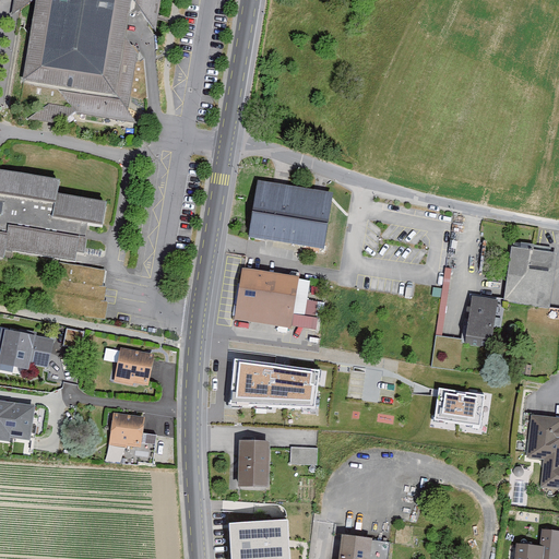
[(11,0),(10,7),(9,15),(32,0),(19,83),(58,90),(71,108),(47,104),(27,120),(61,126),(72,113),(120,120),(130,122),(131,116),(128,110),(133,74),(138,54),(121,50),(127,14),(130,12),(131,14),(134,12),(135,15),(139,12),(152,30),(157,0),(11,0)]
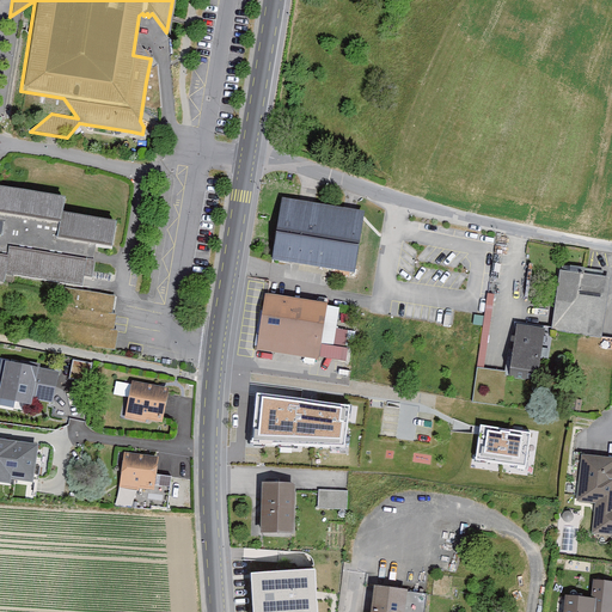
[(0,190),(0,285),(6,287),(7,275),(65,285),(81,288),(84,277),(91,279),(97,246),(114,250),(118,224),(54,212),(55,201),(0,190)]
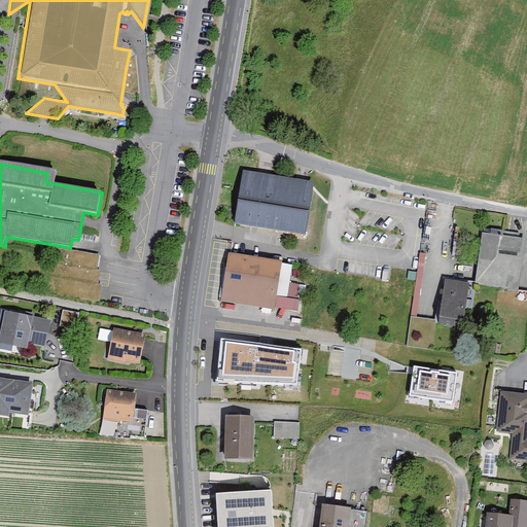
[(309,185),(243,175),(236,220),(303,232),(309,185)]
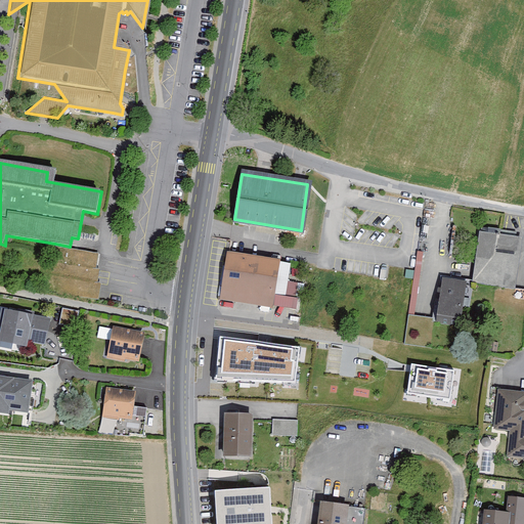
[(520,239),(479,234),(472,285),(514,290),(520,239)]
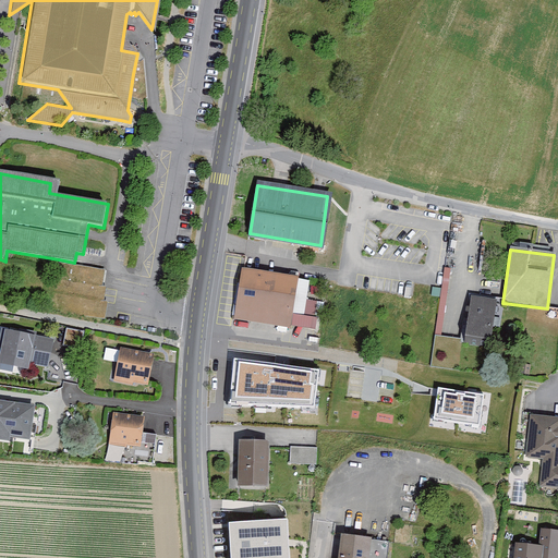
[(74,263),(59,259),(50,308),(95,316),(104,268),(74,263)]
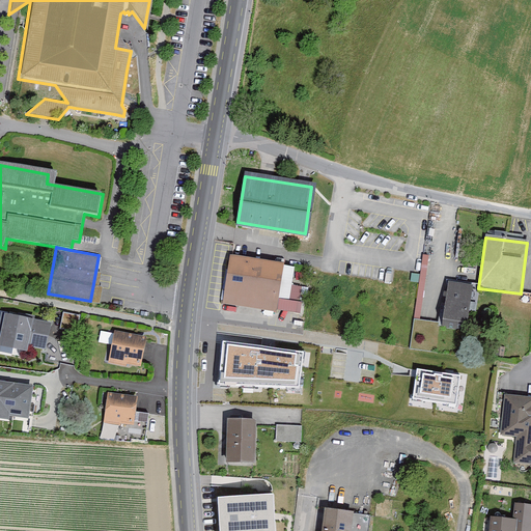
[(274,263),(231,256),(225,305),(275,313),(277,302),(288,303),(290,289),(295,267),(274,263)]
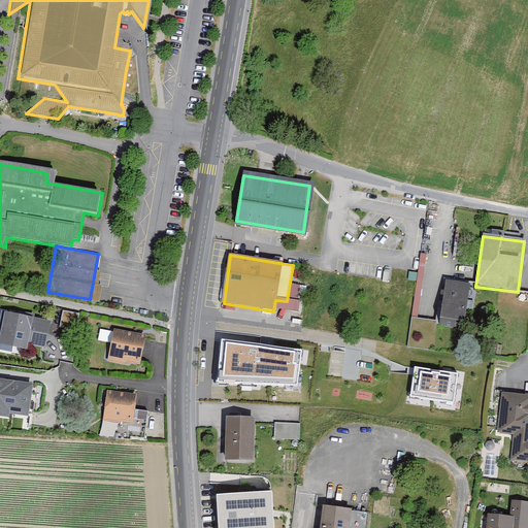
[(469,285),(444,281),(438,317),(462,321),(469,285)]
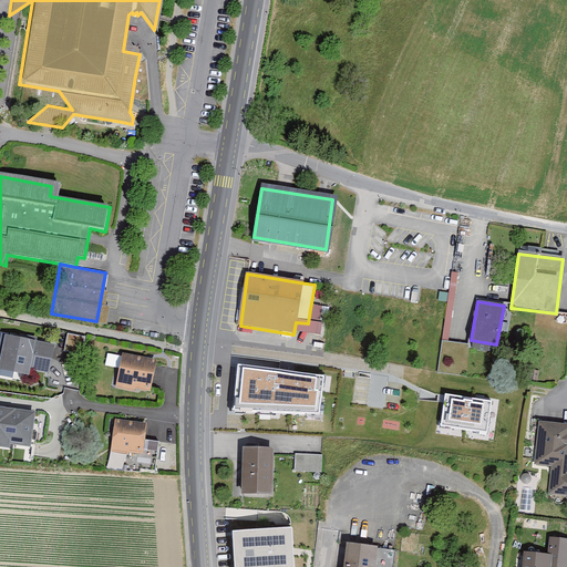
[(55,344),(4,334),(0,358),(0,370),(29,375),(30,370),(50,373),(55,344)]
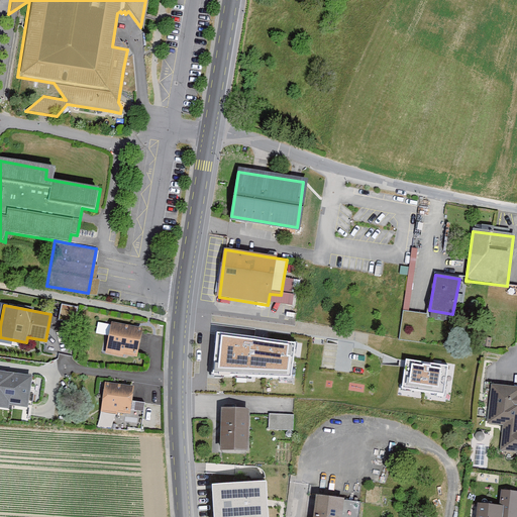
[(139,329),(110,325),(106,348),(119,351),(120,354),(134,357),(139,329)]
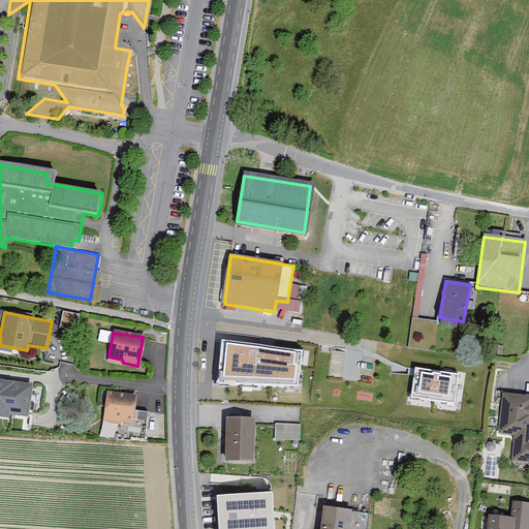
[(303,351),(221,339),(217,382),(298,386),(303,351)]
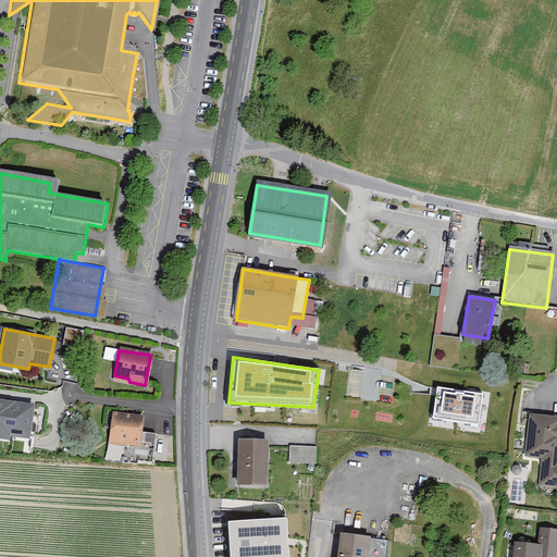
[(433,418),(479,425),(483,395),(437,388),(433,418)]
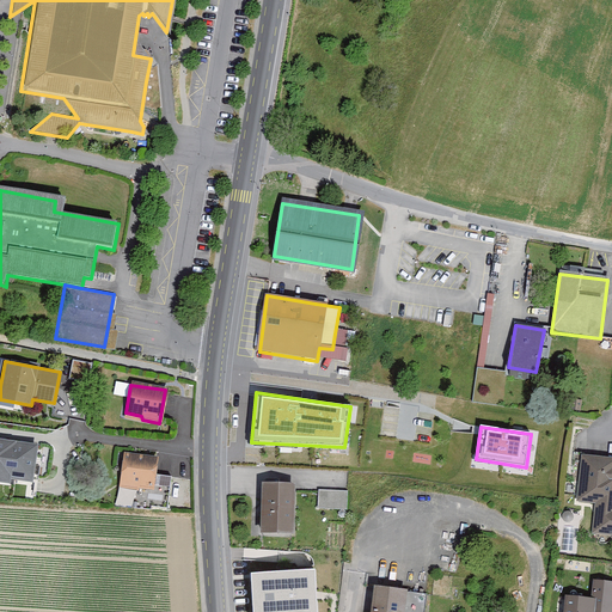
[(38,445),(0,439),(0,482),(11,484),(11,481),(34,483),(38,445)]
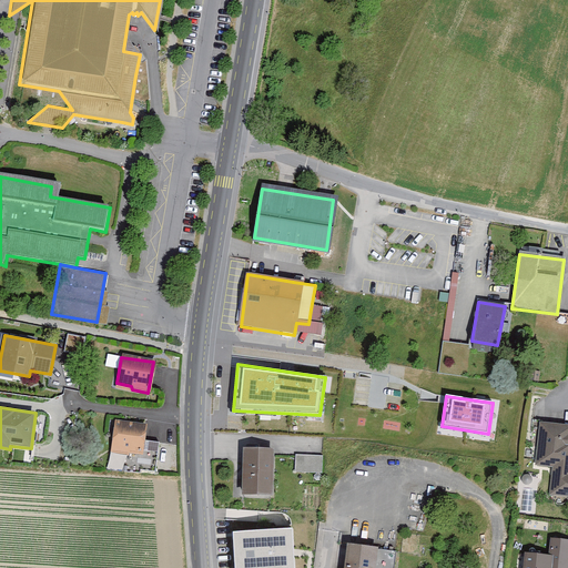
[(143,425),(113,422),(110,452),(140,455),(143,425)]
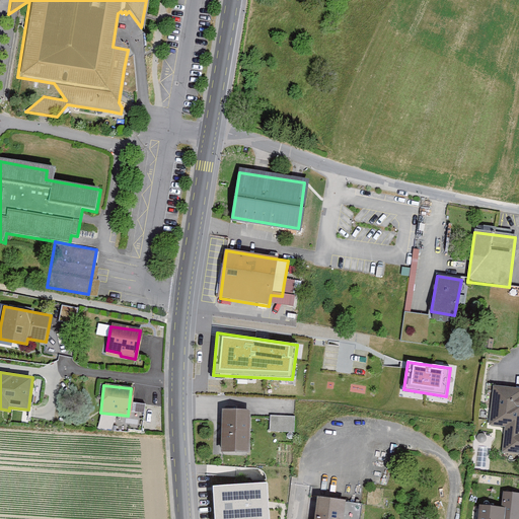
[(518,390),(493,387),(489,426),(505,427),(502,454),(518,455),(518,390)]
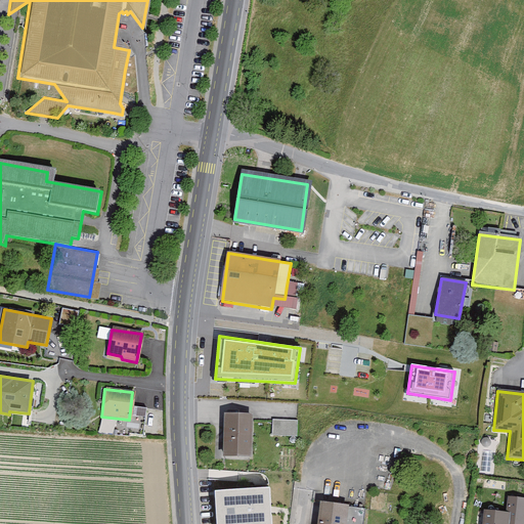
[(249,417),(223,416),(221,457),(248,459),(249,417)]
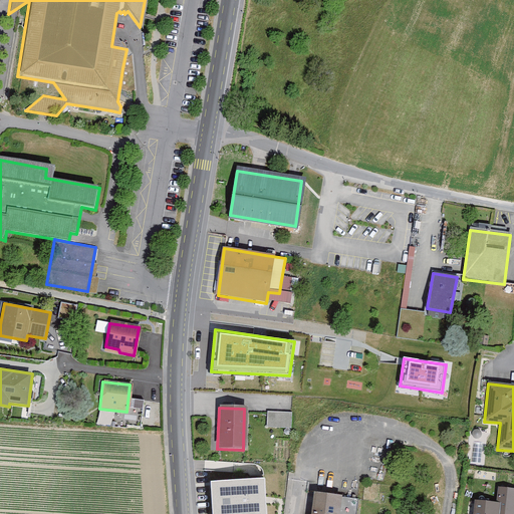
[(290,413),(266,413),(266,429),(289,430),(290,413)]
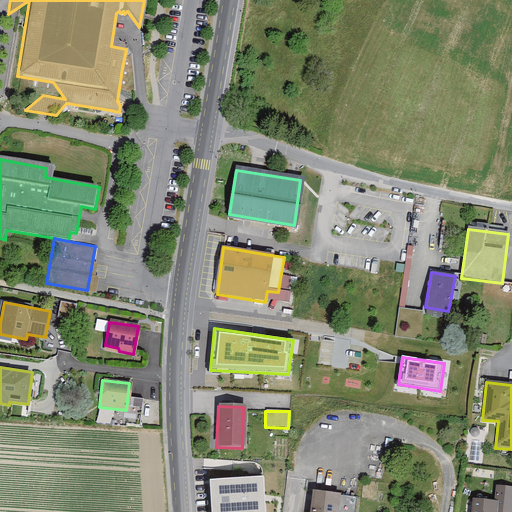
[(264,511),(262,476),(209,480),(211,511),(264,511)]
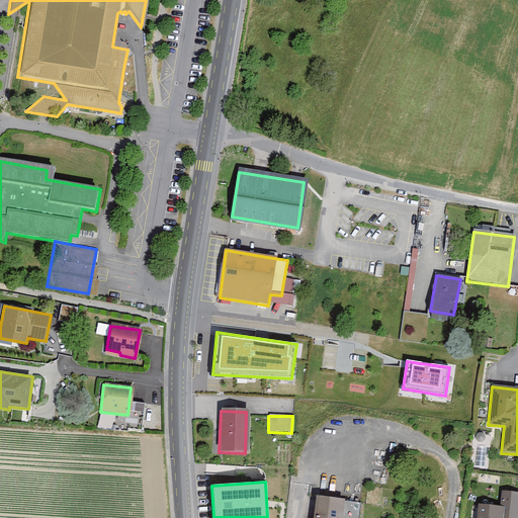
[(517,517),(517,492),(502,491),(501,506),(505,507),(503,517),(517,517)]
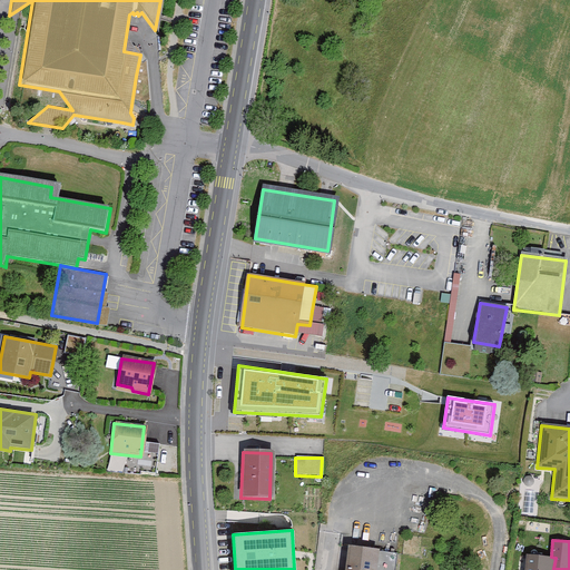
[(393,569),(395,554),(347,547),(344,569),(393,569)]
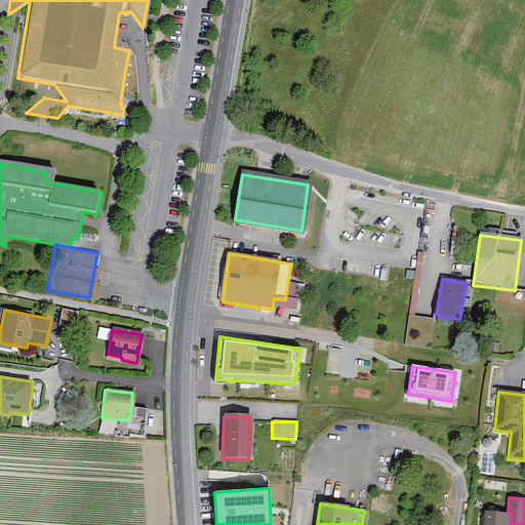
[(510,524),(512,514),(508,513),(485,511),(483,524),(510,524)]
